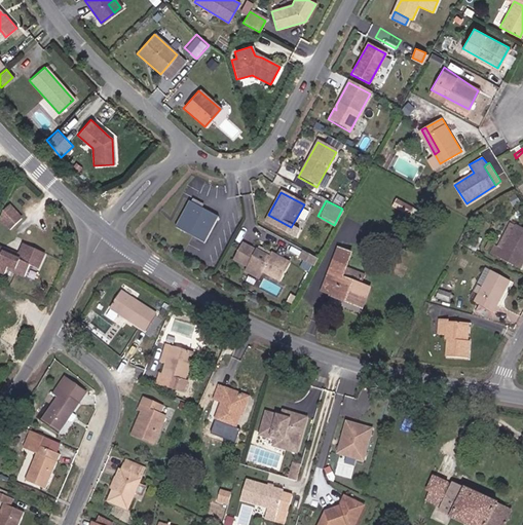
[(201,244),(216,218),(187,201),(173,227),(201,244)]
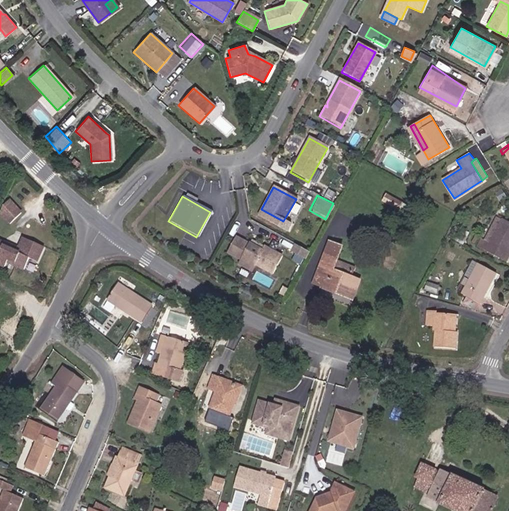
[(22,214),(10,201),(2,207),(0,212),(0,216),(10,226),(22,214)]
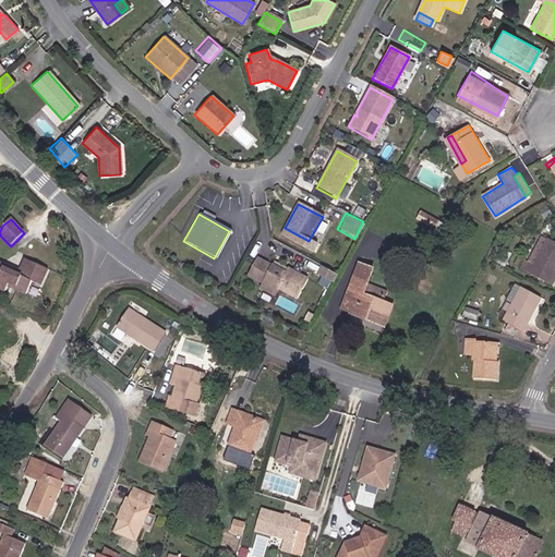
[(554,265),(554,239),(547,234),(532,259),(523,255),(517,266),(546,282),(554,265)]
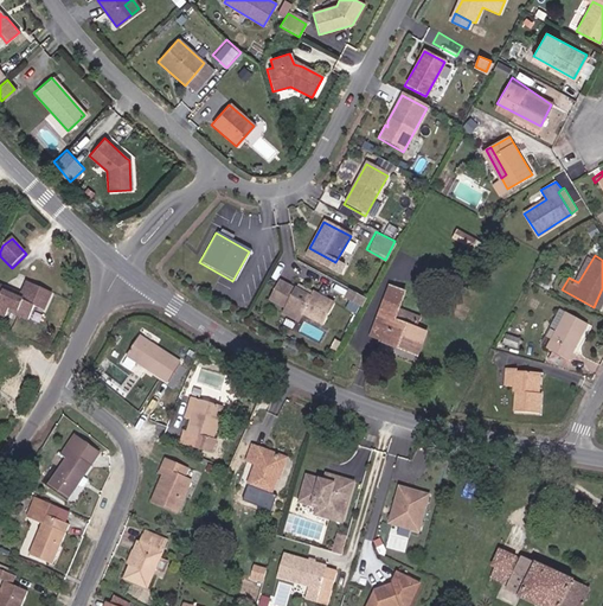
[(0,312),(2,313),(5,308),(17,313),(26,317),(32,304),(42,308),(50,289),(25,279),(19,292),(0,282),(0,312)]
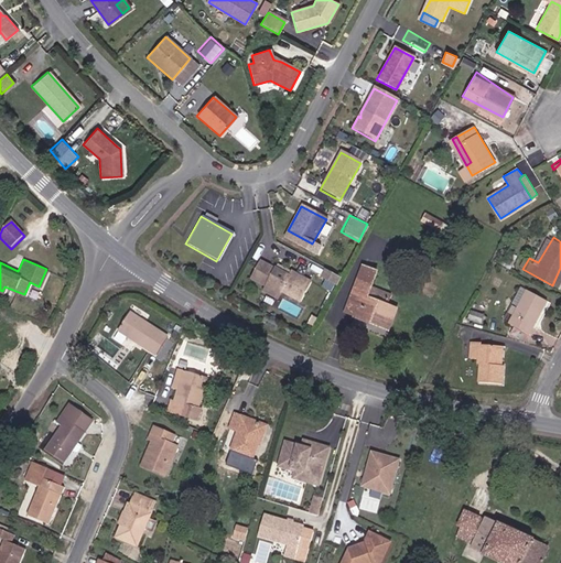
[(311,284),(292,273),(291,275),(289,279),(276,271),(258,262),(249,279),(263,287),(261,292),(278,301),(281,294),(300,304),(311,284)]
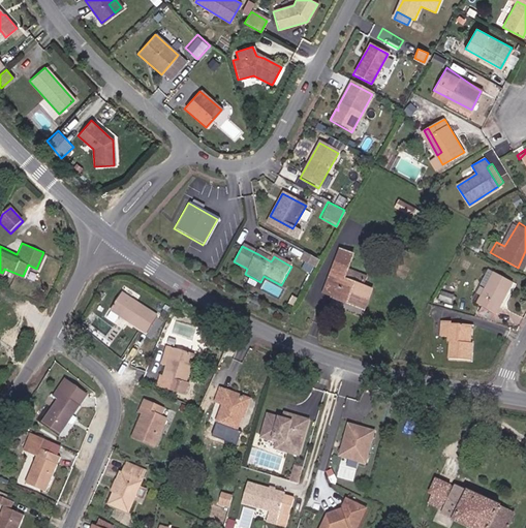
[(273,258),(259,251),(258,254),(271,261),(273,258)]
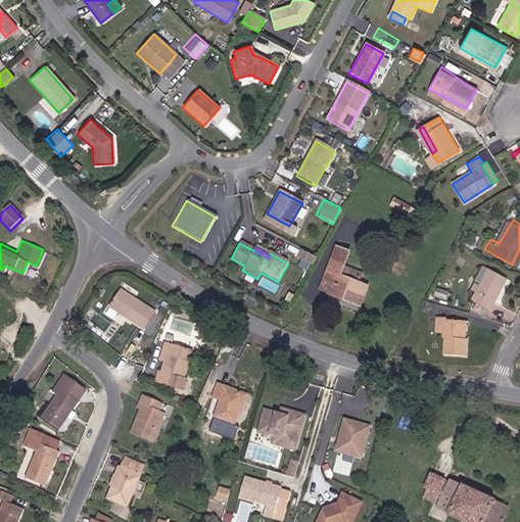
[(326,300),(359,312),(366,291),(340,282),(348,258),(335,253),(319,295),(326,298),(326,300)]
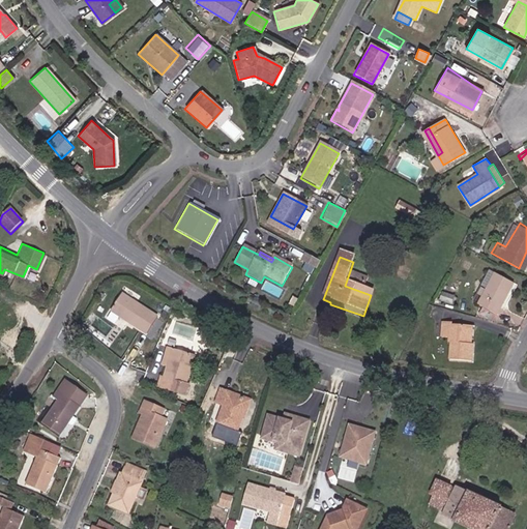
[(493,271),(485,288),(476,302),(495,313),(514,282),(493,271)]
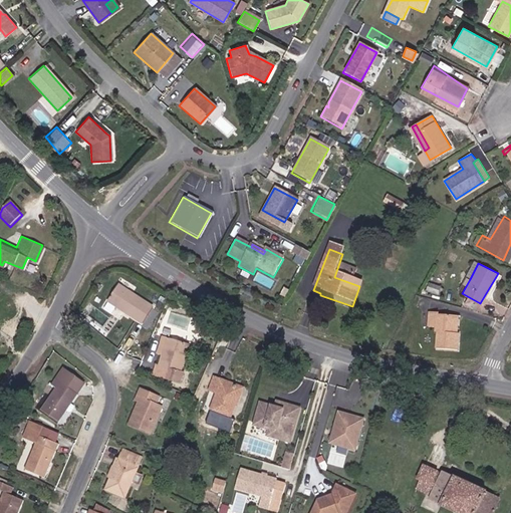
[(462,293),(470,279),(464,275),(456,290),(462,293)]
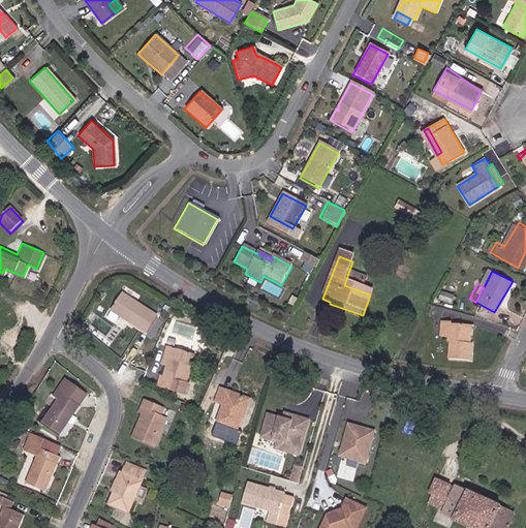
[(142,328),(153,313),(119,288),(109,303),(142,328)]
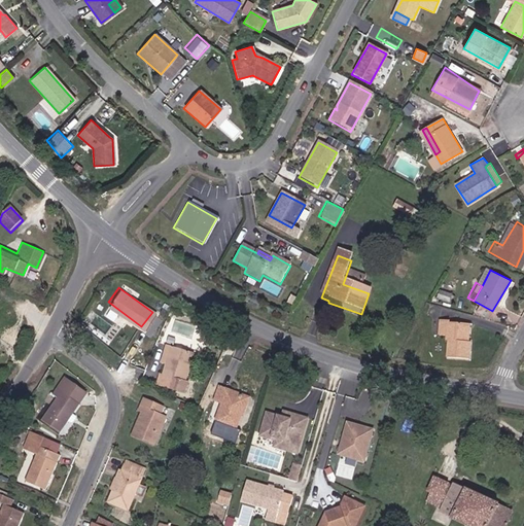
[(450,301),(452,291),(439,289),(437,299),(450,301)]
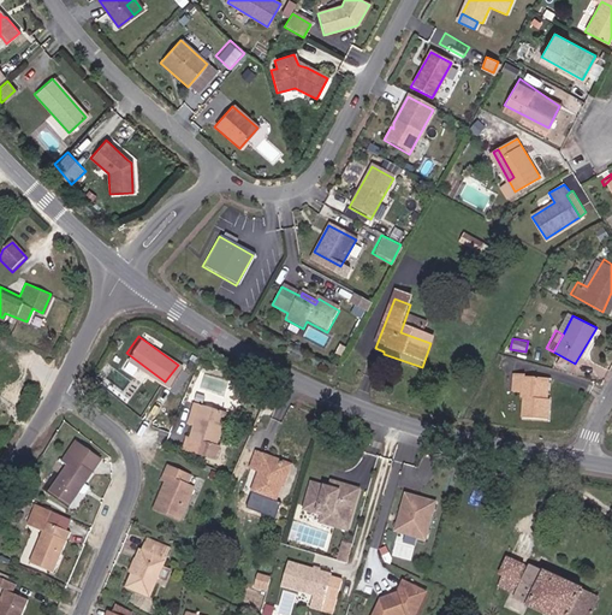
[(84,370),(81,376),(87,380),(90,376),(84,370)]
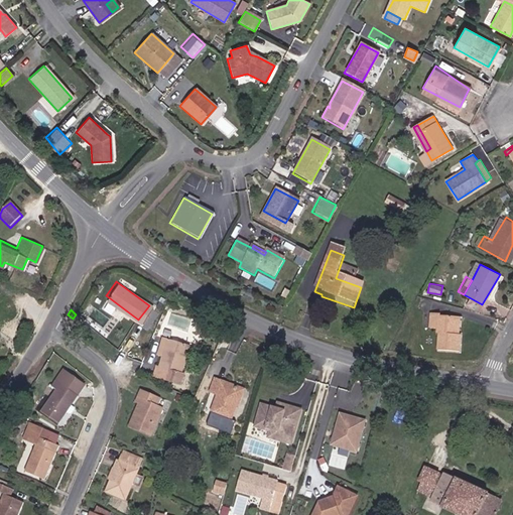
[(455,316),(431,312),(430,329),(437,330),(436,335),(439,335),(439,351),(460,352),(460,335),(455,335),(455,316)]
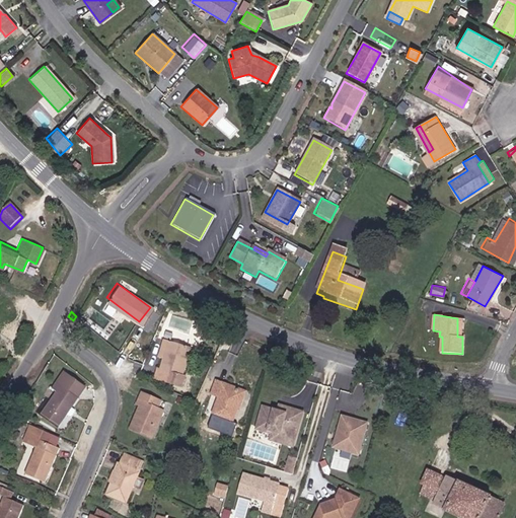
[(154,349),(160,351),(164,338),(158,336),(154,349)]
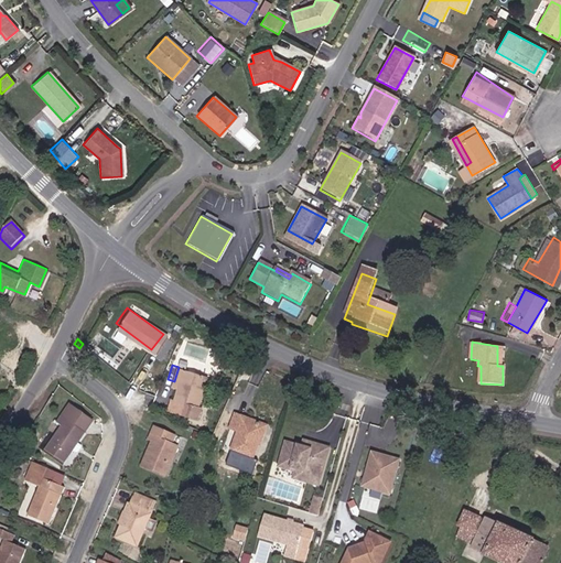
[(201,374),(179,367),(174,381),(169,399),(166,398),(164,405),(193,413),(196,407),(192,405),(201,374)]
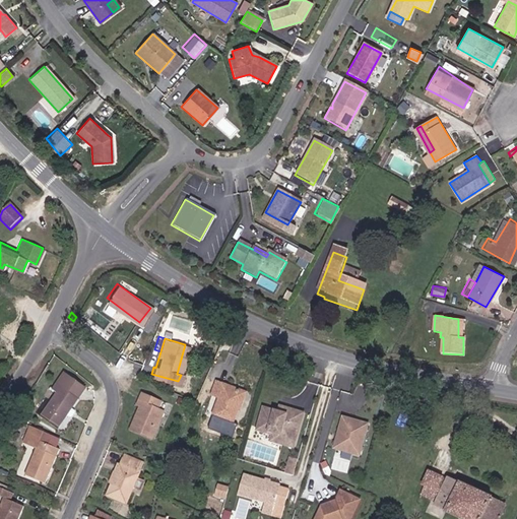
[(33,414),(51,423),(71,379),(48,368),(42,382),(46,384),(33,414)]
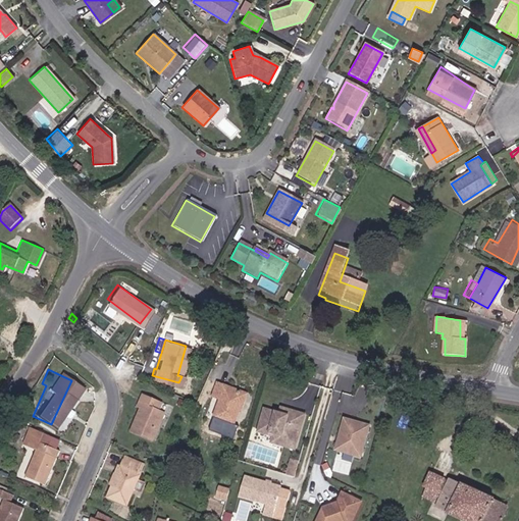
[(208,412),(228,418),(238,386),(210,377),(206,392),(214,394),(208,412)]
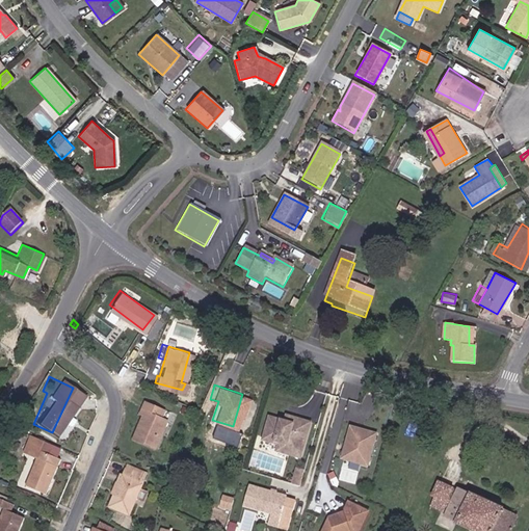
[(138,417),(129,436),(151,447),(162,419),(154,415),(157,408),(138,400),(135,408),(140,412),(138,417)]
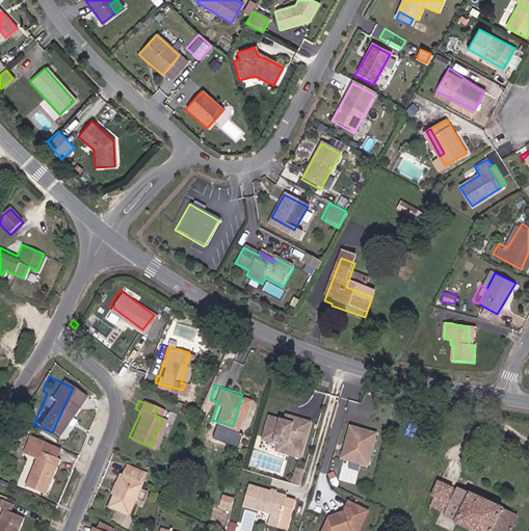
[(281,439),(283,444),(281,450),(293,454),(303,418),(287,413),(285,418),(276,416),(261,413),(255,433),(281,439)]
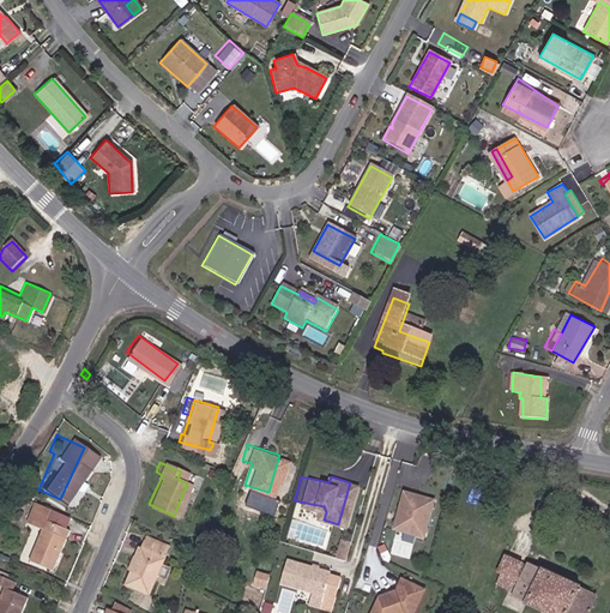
[(433,502),(404,493),(393,529),(404,533),(405,529),(411,532),(411,535),(422,539),(433,502)]
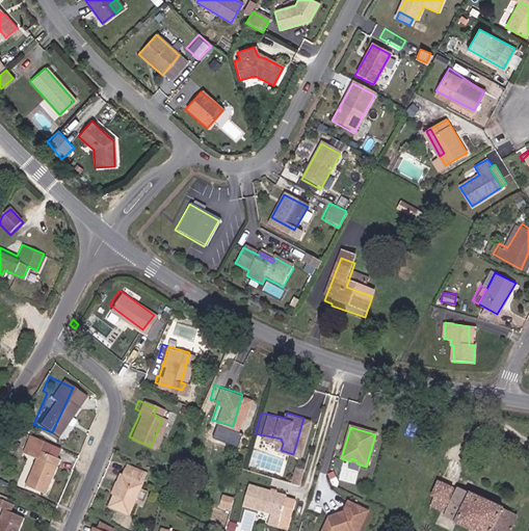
[(42,490),(54,460),(55,457),(56,456),(35,448),(40,439),(28,433),(21,450),(32,455),(20,482),(40,490),(41,492),(42,490)]
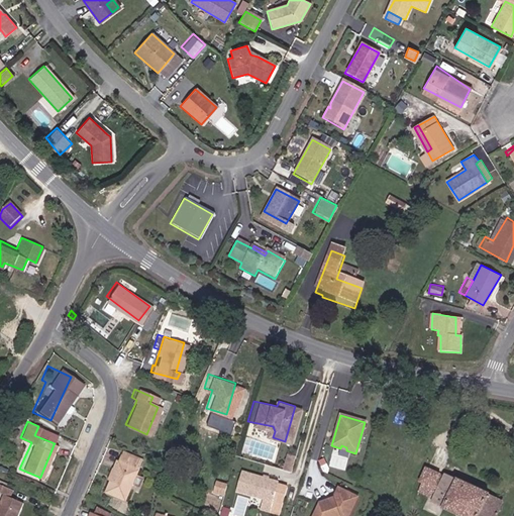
[(247,424),(266,428),(275,431),(273,426),(247,421),(247,424)]
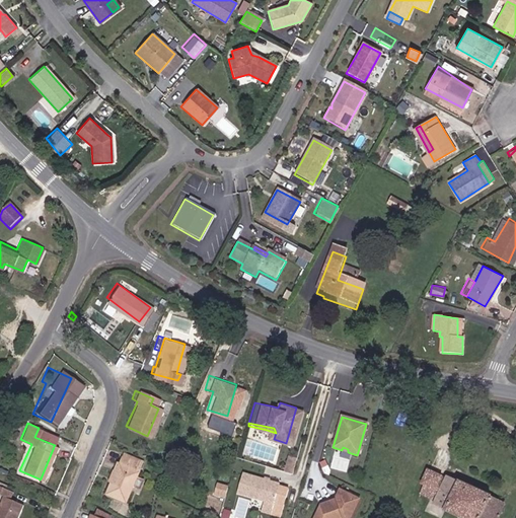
[(265,437),(274,439),(276,433),(267,430),(265,437)]
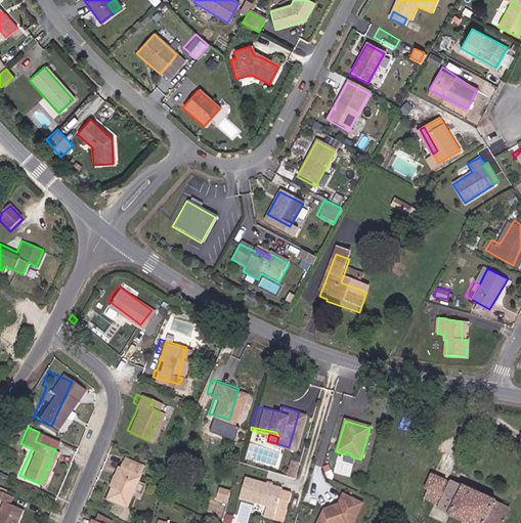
[(139,463),(120,454),(116,464),(103,494),(123,503),(130,486),(135,488),(139,480),(133,478),(139,463)]
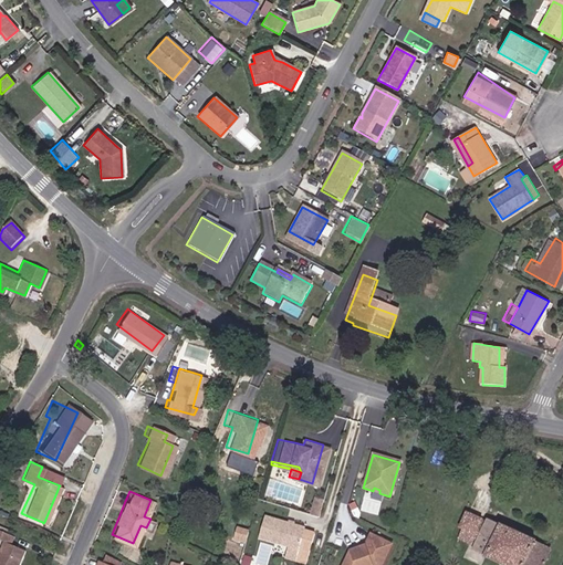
[(316,495),(308,493),(303,511),(312,513),(316,495)]
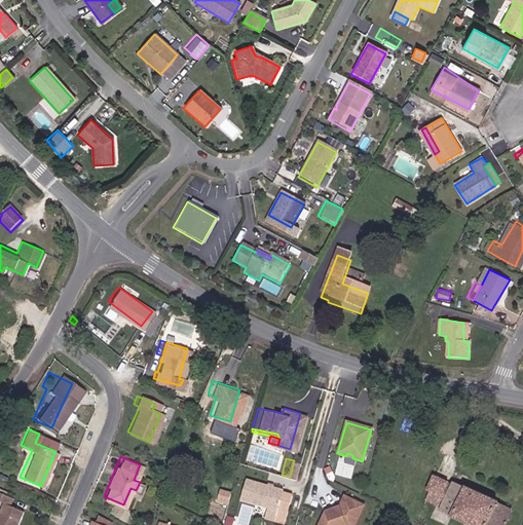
[(506,524),(513,510),(440,474),(427,498),(443,505),(440,511),(470,524),(506,524)]
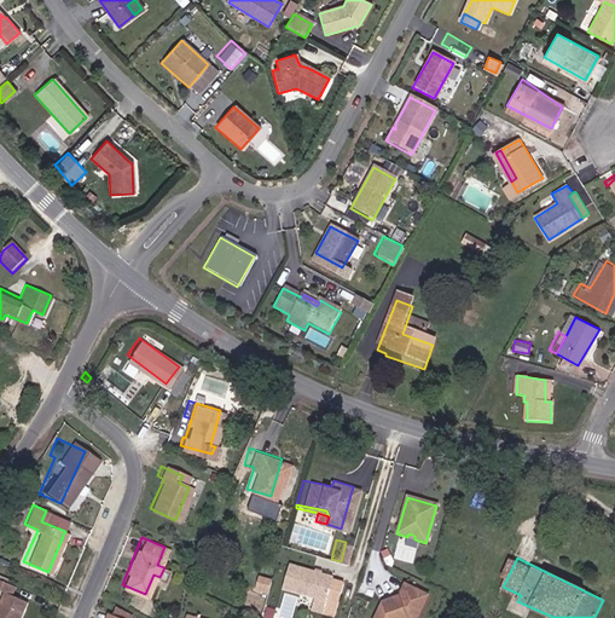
[(280,561),(274,585),(319,596),(315,607),(328,611),(336,578),(324,576),(324,572),(280,561)]
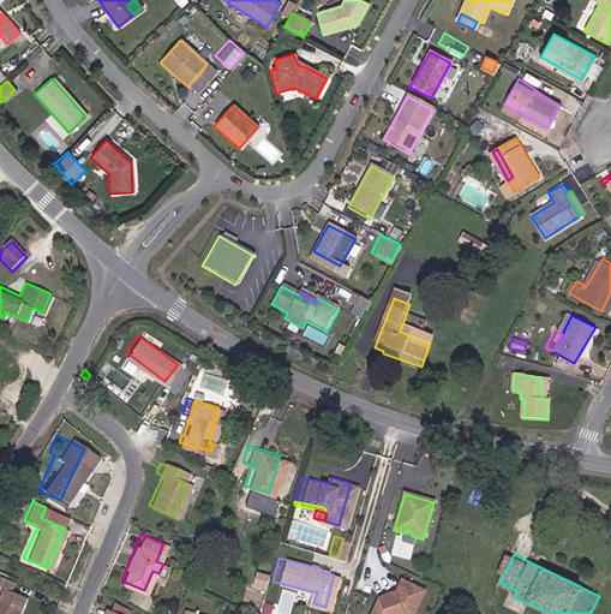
[(251,572),(249,580),(261,584),(263,574),(251,572)]
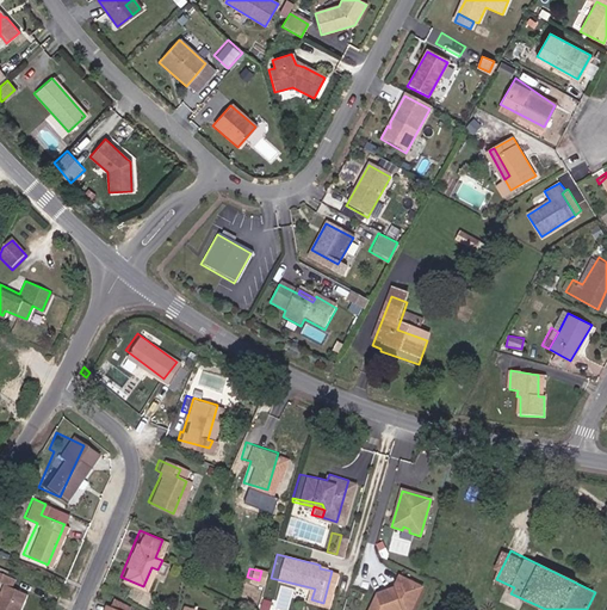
[(7,586),(11,577),(0,571),(0,609),(13,609),(22,593),(7,586)]
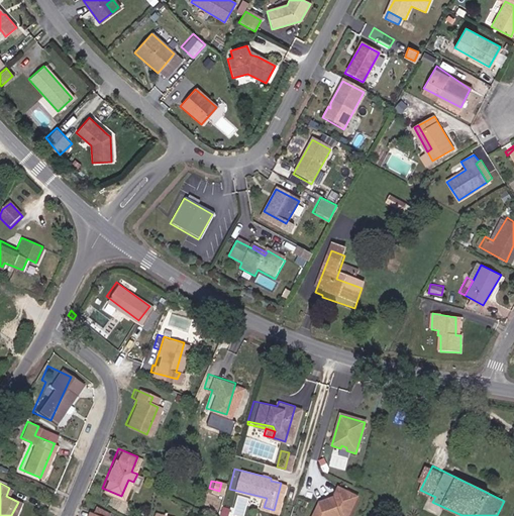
[(344,515),(354,496),(335,487),(330,497),(316,502),(309,515),(344,515)]
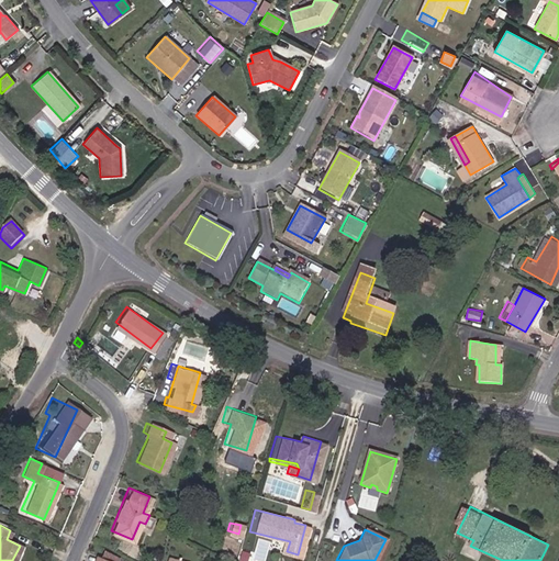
[(98,558),(105,560),(115,560),(118,559),(101,551),(98,558)]
